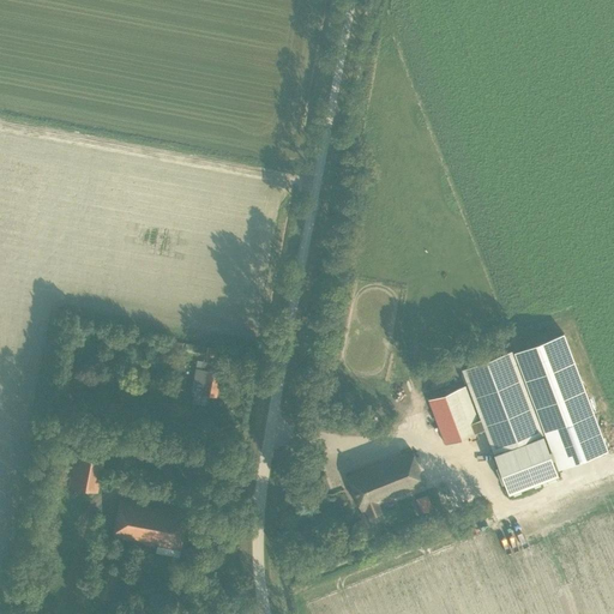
[(559,469),(608,450),(564,333),(515,353),(559,469)]
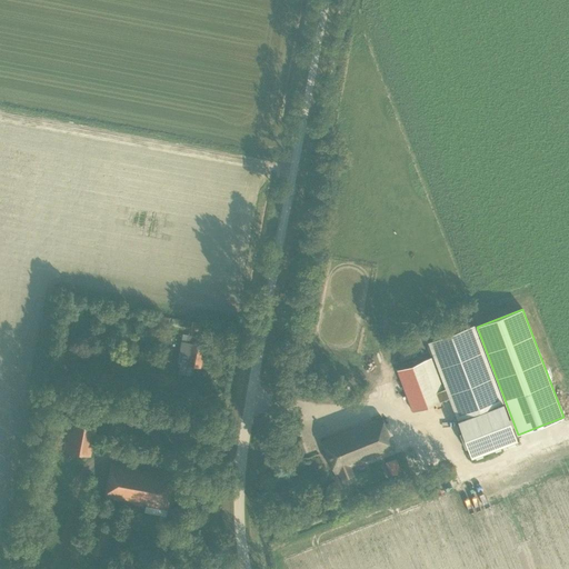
[(171,318),(161,316),(159,316),(158,325),(169,327),(170,321),(171,318)]
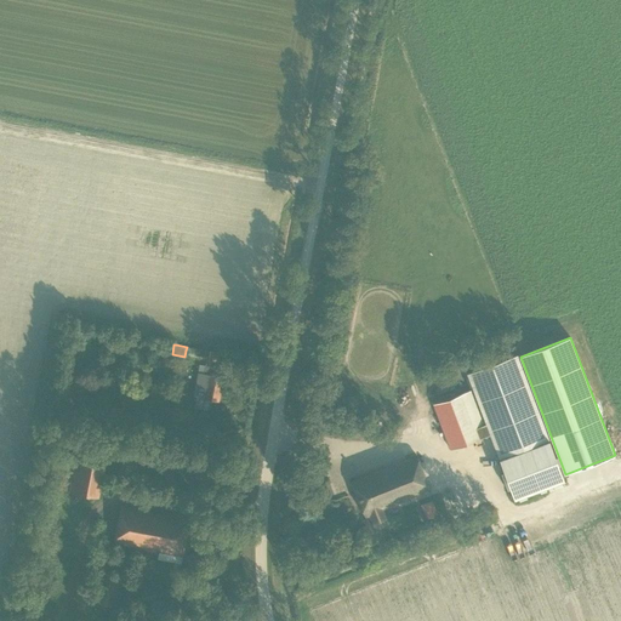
[(210,359),(224,362),(226,354),(211,351),(210,359)]
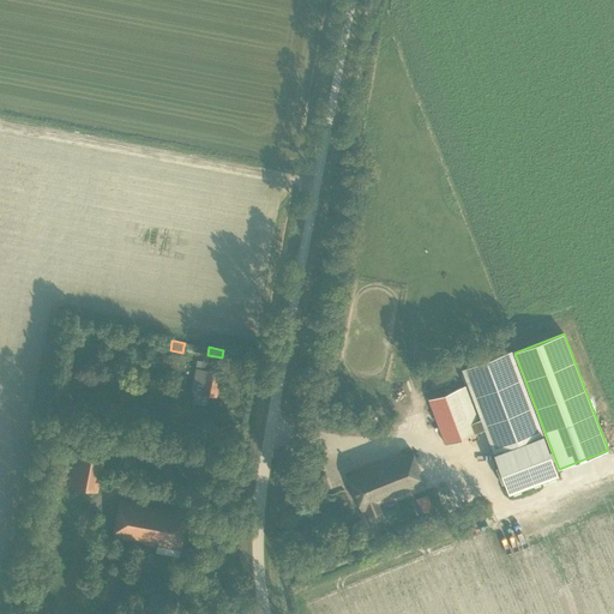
[(485,429),(509,493),(558,474),(543,435),(505,450),(504,447),(542,433),(512,353),(463,372),(469,385),(481,420),(479,420),(467,386),(429,401),(446,445),(485,429)]
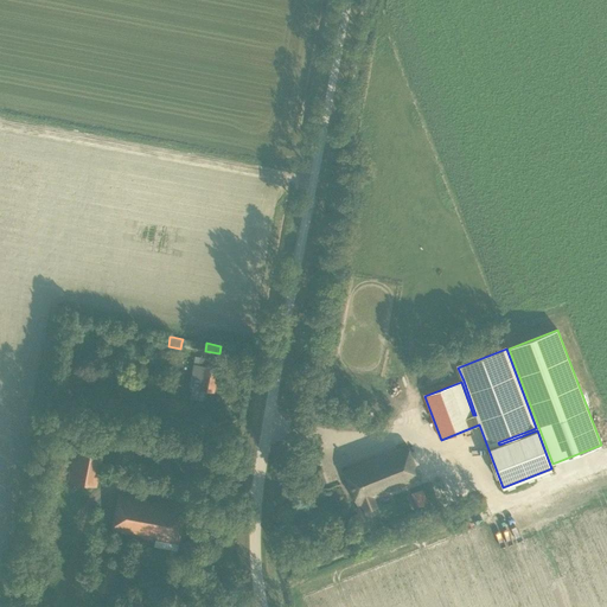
[(218,369),(217,369),(218,360),(202,358),(200,365),(195,365),(190,389),(200,390),(215,393),(218,369)]
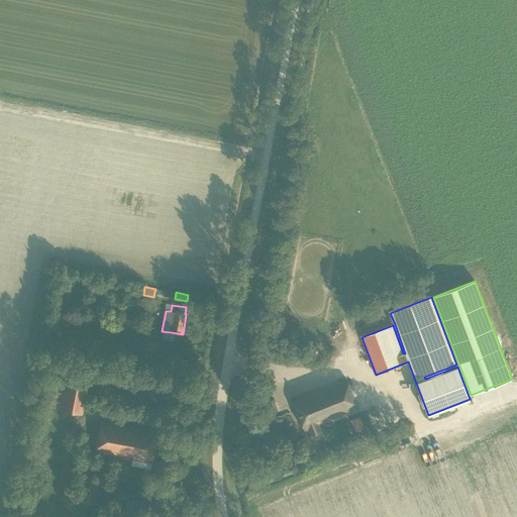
[(149,363),(170,367),(171,359),(151,355),(149,363)]
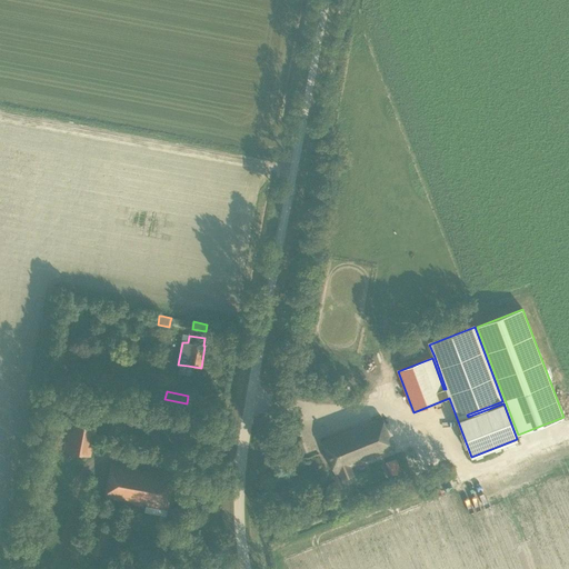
[(355,467),(396,449),(381,416),(322,440),(337,475),(338,475),(341,482),(359,475),(355,467)]
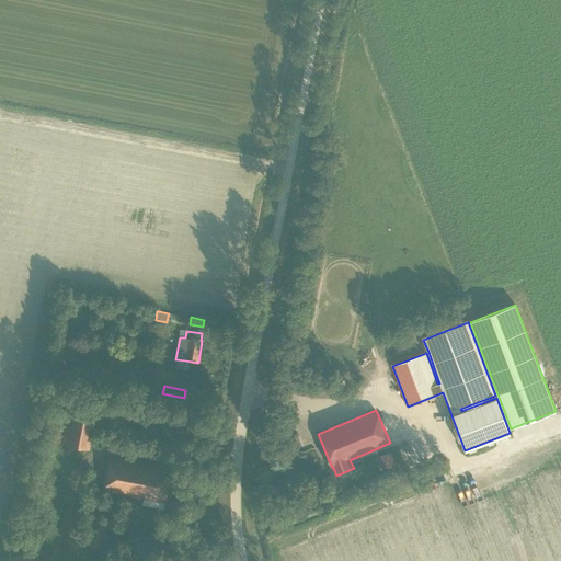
[(63,444),(90,449),(96,418),(68,412),(68,414),(63,413),(58,441),(63,442),(63,444)]
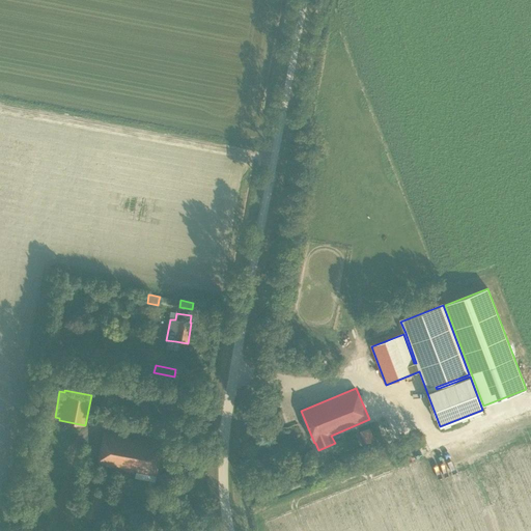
[(508,412),(523,400),(520,396),(505,408),(508,412)]
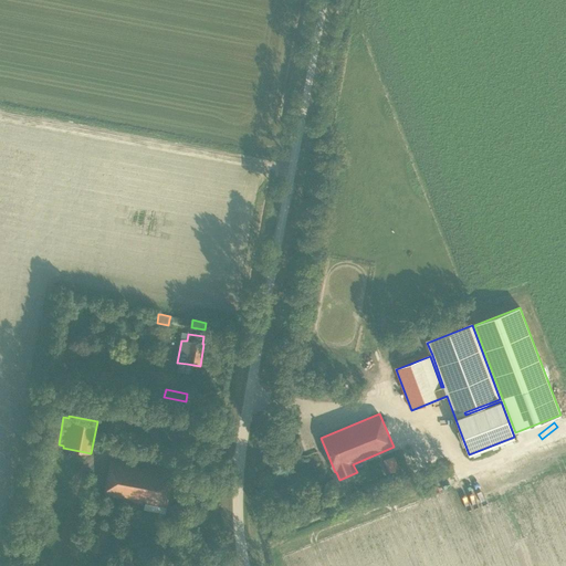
[(384,460),(389,473),(399,469),(394,457),(384,460)]
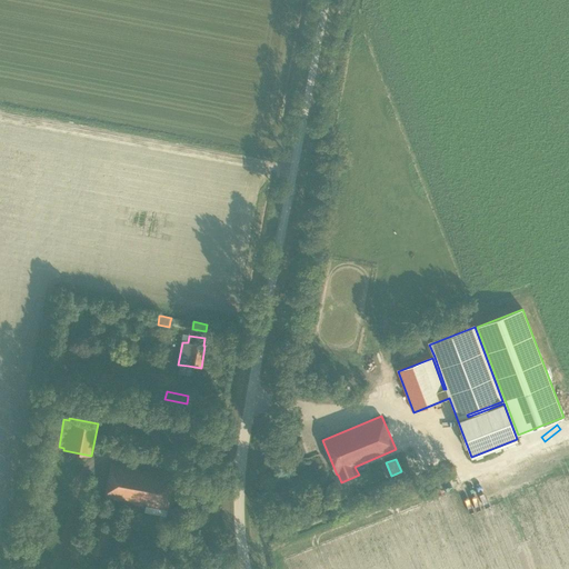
[(169,510),(177,475),(112,462),(106,498),(146,506),(146,510),(148,511),(148,513),(155,515),(157,508),(169,510)]
